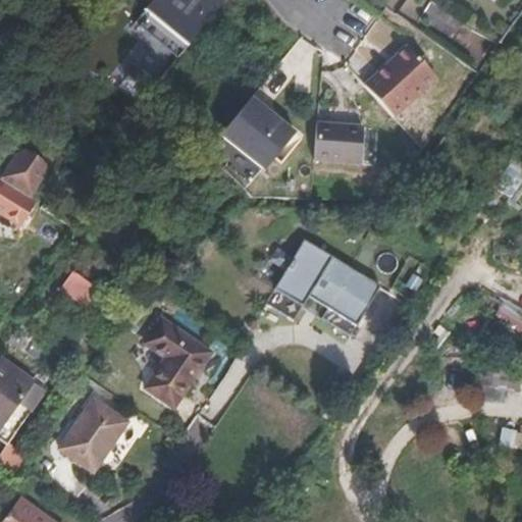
[(189,40),(222,0),(150,0),(147,4),(189,40)]
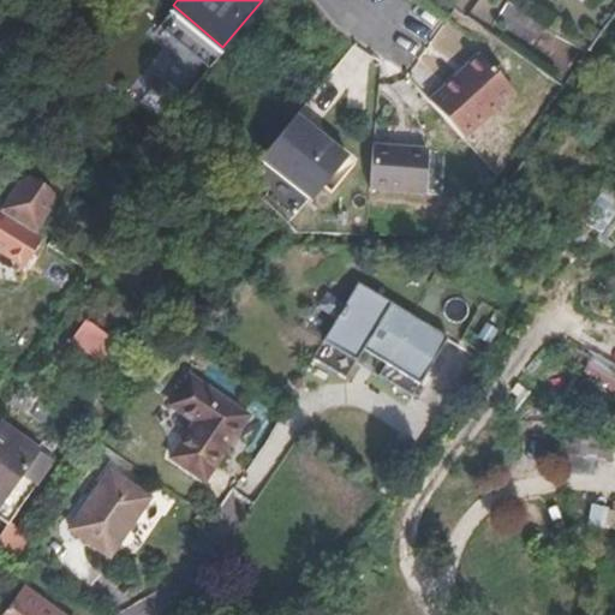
[(547,19),(518,0),(503,0),(494,16),(532,40),(547,19)]
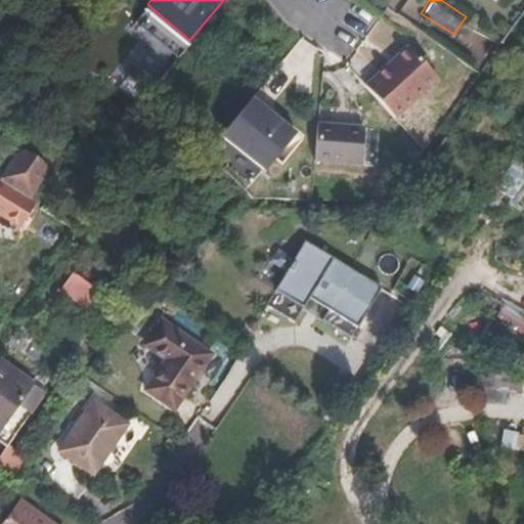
[(394,114),(437,75),(408,42),(394,55),(396,57),(388,64),(385,62),(365,81),(394,114)]
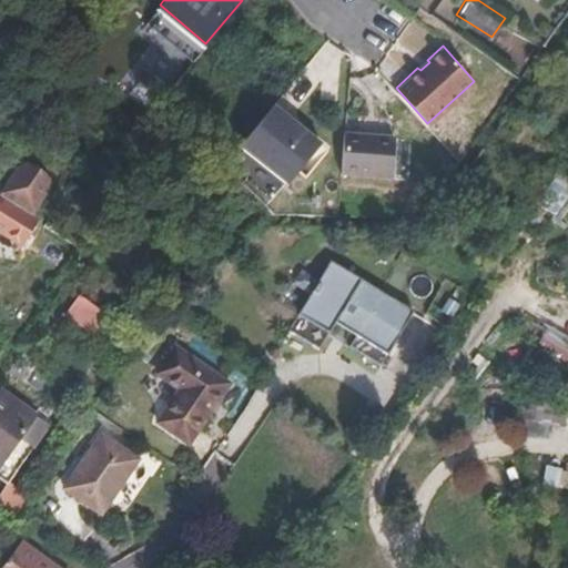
[(328,145),(310,131),(307,133),(295,123),(297,120),(273,100),(239,141),(295,188),(328,145)]
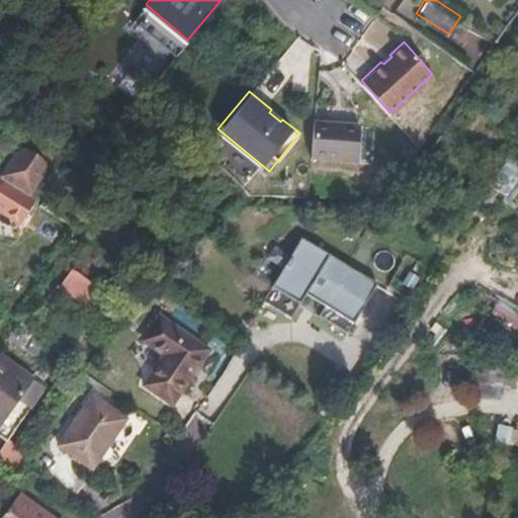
[(355,158),(359,120),(314,116),(310,154),(355,158)]
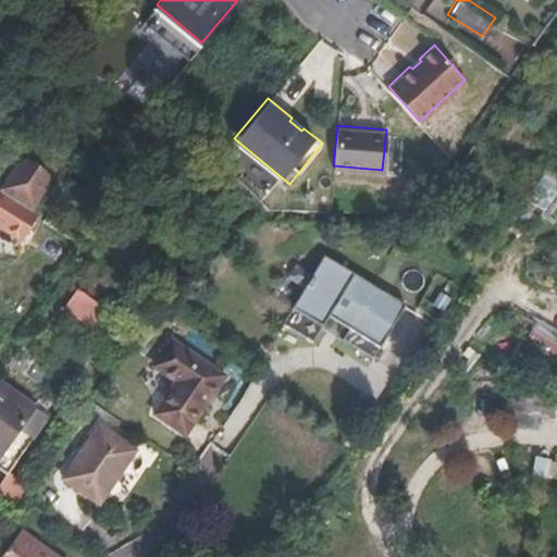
[(34,210),(50,180),(37,171),(37,168),(36,165),(34,161),(28,159),(17,163),(2,189),(34,210)]
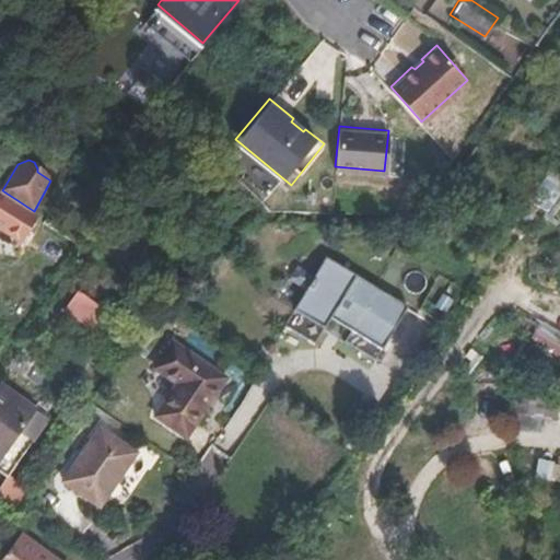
[(529,199),(558,218),(559,214),(559,179),(548,172),(529,199)]
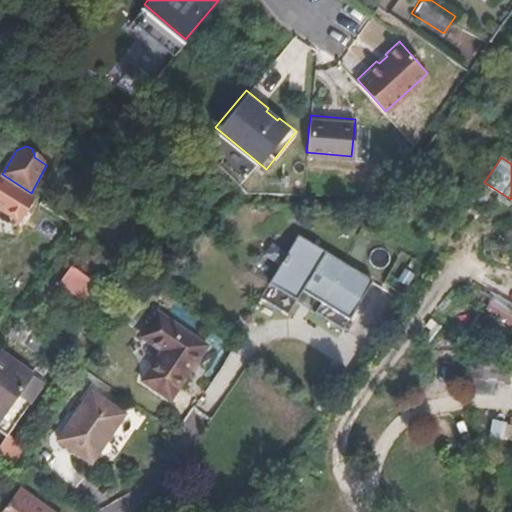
[(34,197),(0,176),(0,204),(24,218),(37,198),(34,197)]
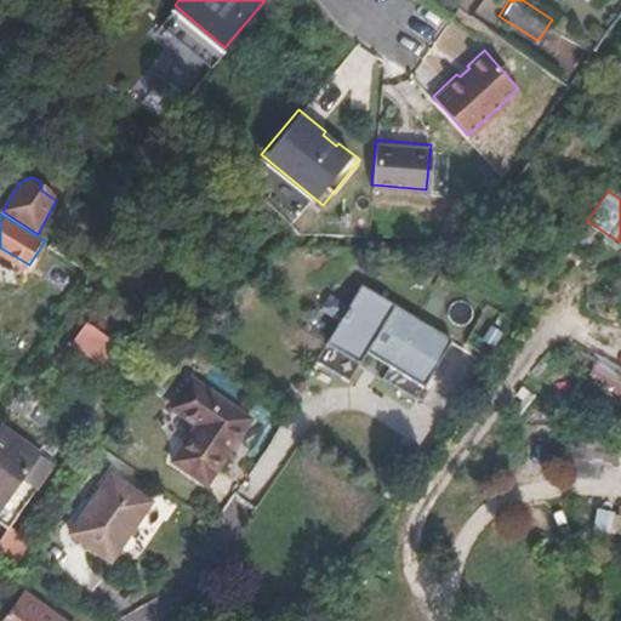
[(454,341),(364,284),(317,359),(351,381),(368,353),(391,366),(383,379),(417,399),(454,341)]
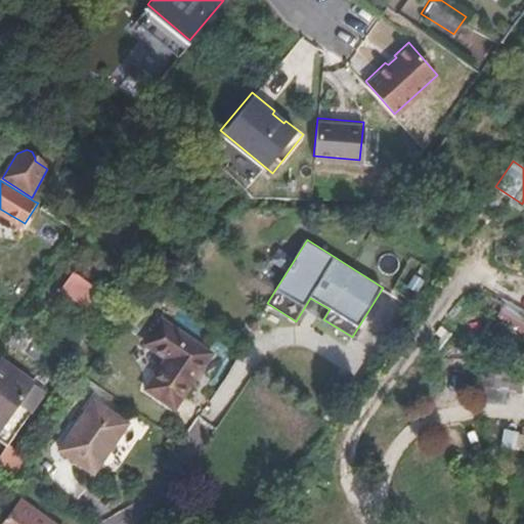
[(125,313),(101,298),(98,305),(121,320),(125,313)]
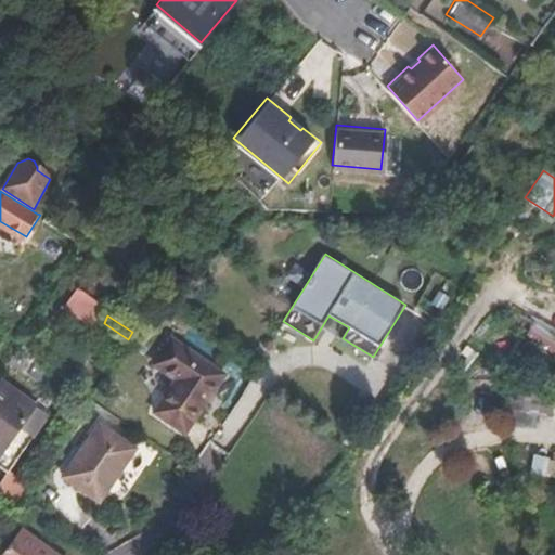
[(181,434),(222,375),(171,339),(154,365),(176,381),(153,414),(181,434)]
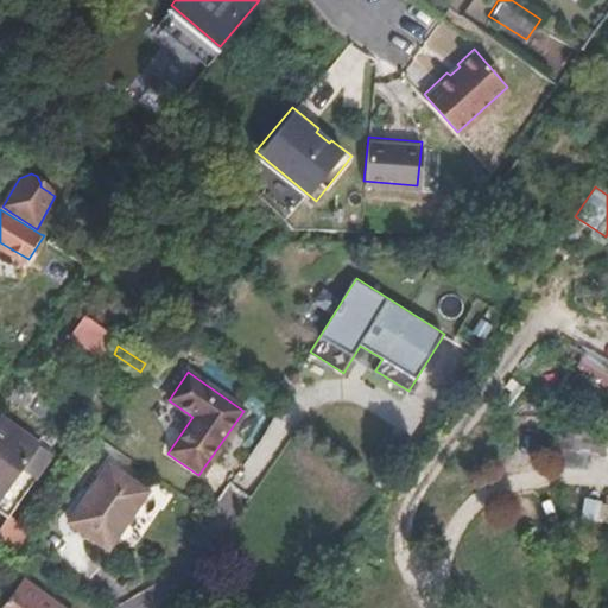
[(0,505),(13,513),(52,453),(39,443),(37,448),(0,423),(0,505)]
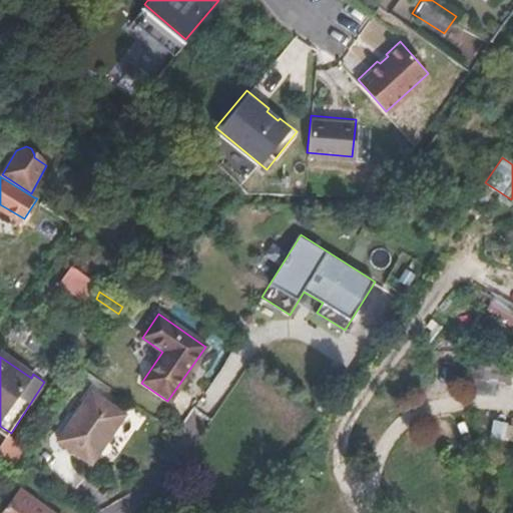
[(89,466),(123,415),(90,393),(56,444),(89,466)]
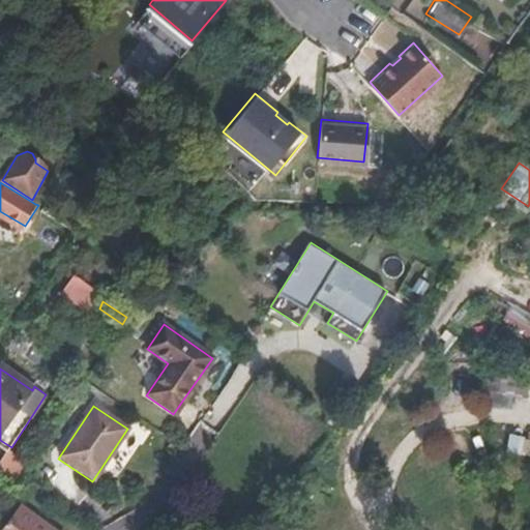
[(48,529),(17,508),(1,529),(48,529)]
